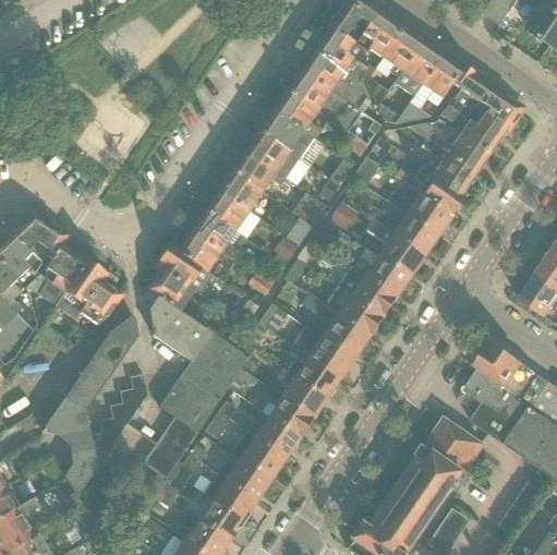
[(330,28),(354,45),(356,43),(351,39),(358,29),(352,26),(359,17),(368,24),(378,11),(379,8),(367,0),(346,0),(330,22),(334,24),(330,28)]
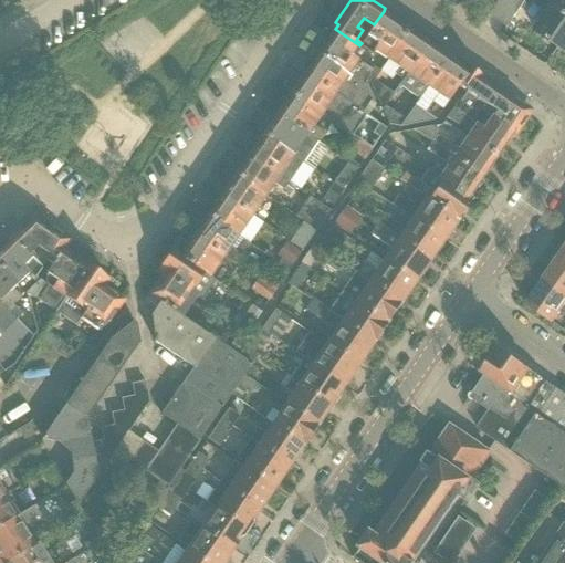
[(499,0),(516,12),(525,0),(499,0)]
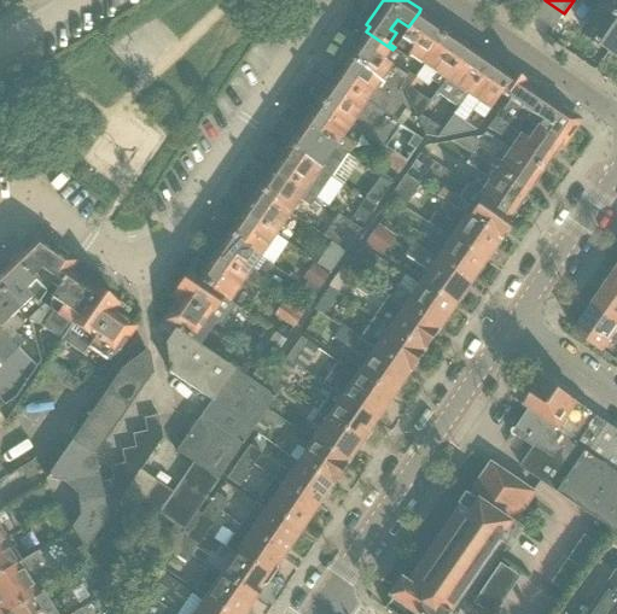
[(605,0),(604,4),(616,12),(616,0),(605,0)]
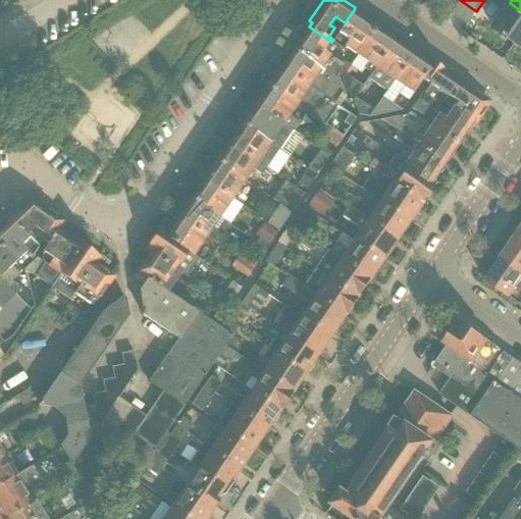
[(520,10),(510,3),(493,26),(520,44),(520,10)]
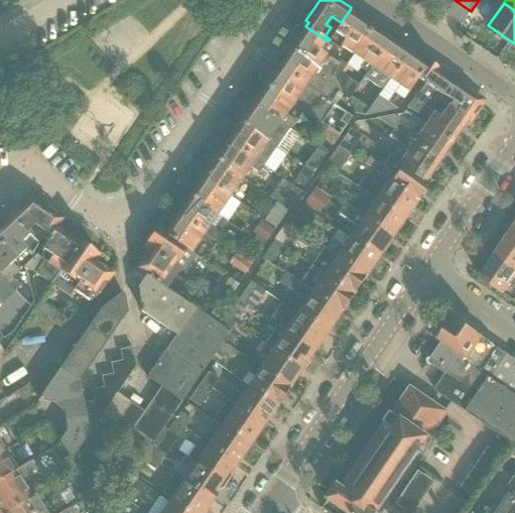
[(330,39),(328,41),(338,48),(341,44),(353,52),(372,25),(373,22),(365,16),(365,17),(363,19),(356,14),(351,11),(350,10),(341,22),(330,39)]
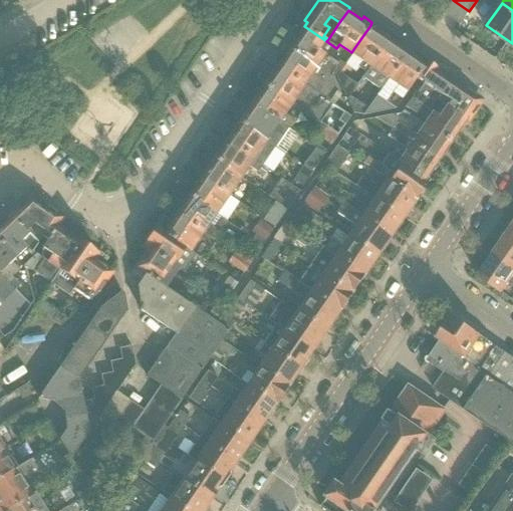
[(370,25),(351,52),(362,60),(358,65),(366,70),(370,65),(389,37),(378,30),(380,28),(371,22),(370,25)]
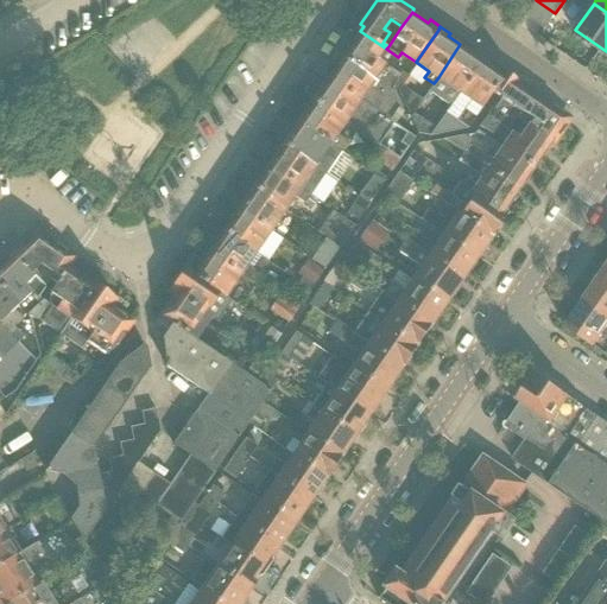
[(351,38),(340,55),(375,78),(378,75),(390,83),(391,84),(392,83),(396,78),(399,72),(392,67),(398,57),(386,49),(360,31),(354,39),(351,38)]
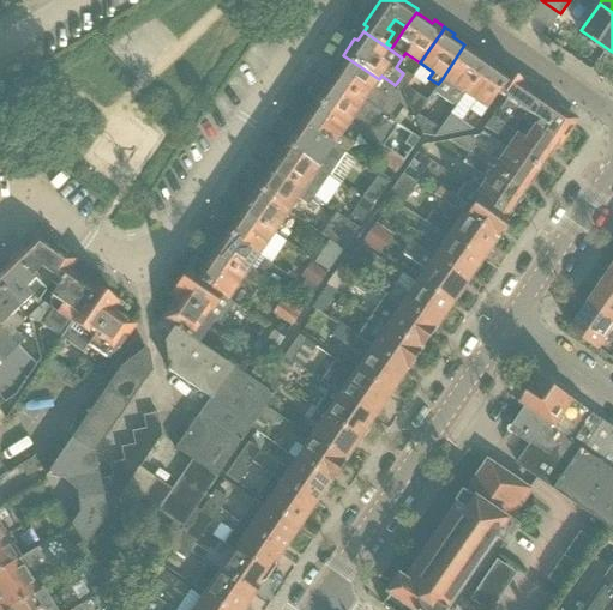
[(456,104),(464,94),(487,60),(490,56),(476,48),(474,52),(464,44),(443,78),(438,84),(434,90),(456,104)]
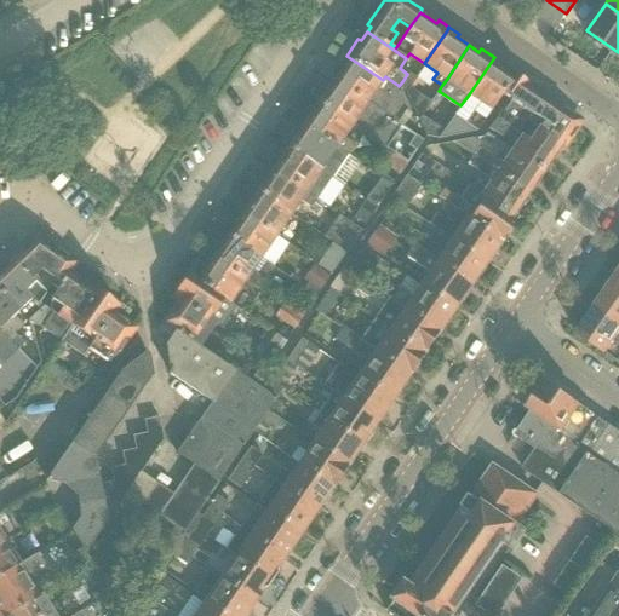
[(334,73),(331,78),(367,102),(368,101),(385,113),(400,122),(408,109),(401,87),(399,86),(397,85),(385,76),(383,80),(347,56),(342,62),(345,64),(338,74),(334,73)]
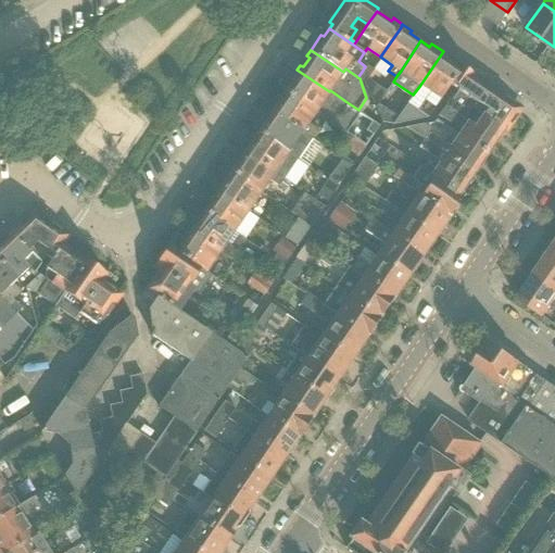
[(440,98),(450,84),(463,64),(449,55),(446,59),(441,54),(420,85),(440,98)]
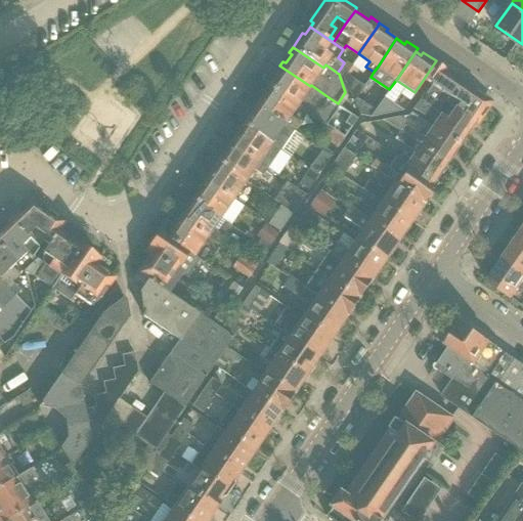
[(341,68),(338,72),(339,73),(344,77),(347,73),(347,72),(352,63),(346,59),(344,62),(341,68)]
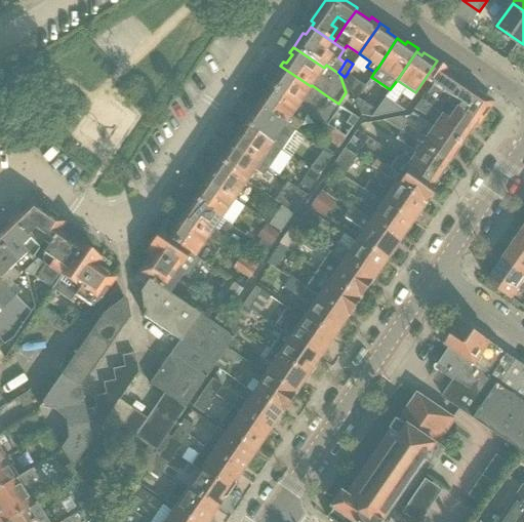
[(280,66),(268,84),(298,106),(326,124),(327,124),(339,105),(338,104),(326,95),(312,85),(311,86),(280,66)]
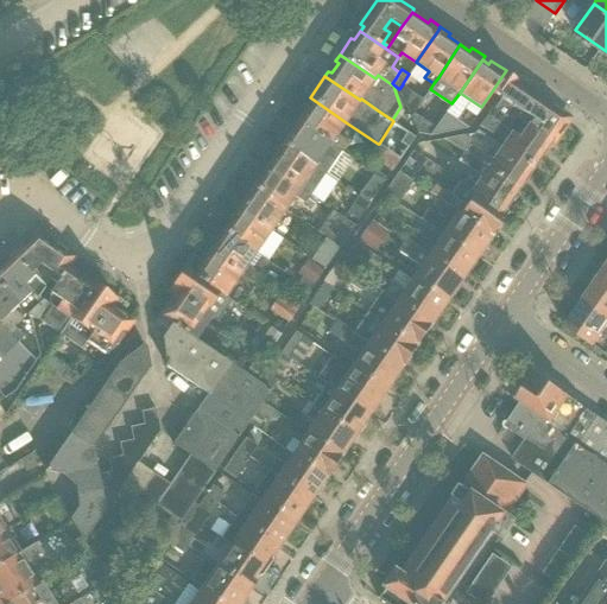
[(500,97),(487,114),(499,122),(503,125),(507,116),(513,121),(516,118),(526,124),(551,141),(554,142),(568,124),(566,112),(514,77),(501,96),(500,97)]
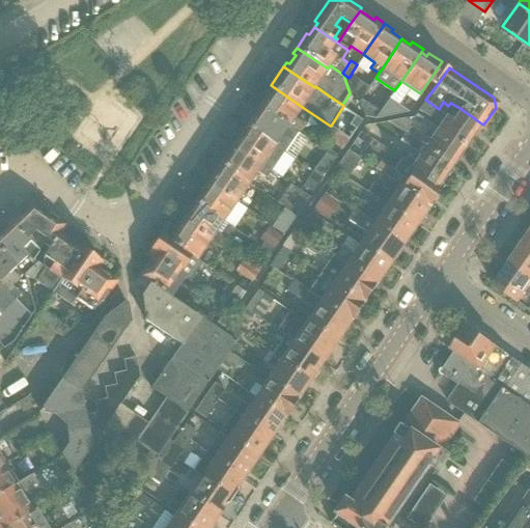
[(349,78),(349,79),(359,101),(361,96),(369,85),(352,73),(349,78)]
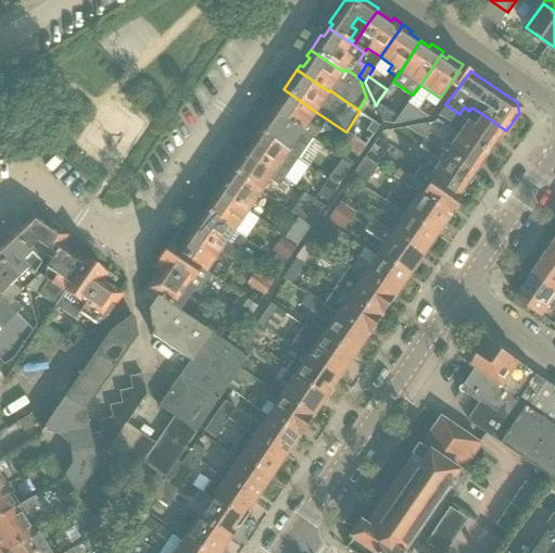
[(413,95),(407,103),(427,116),(440,98),(420,85),(413,95)]
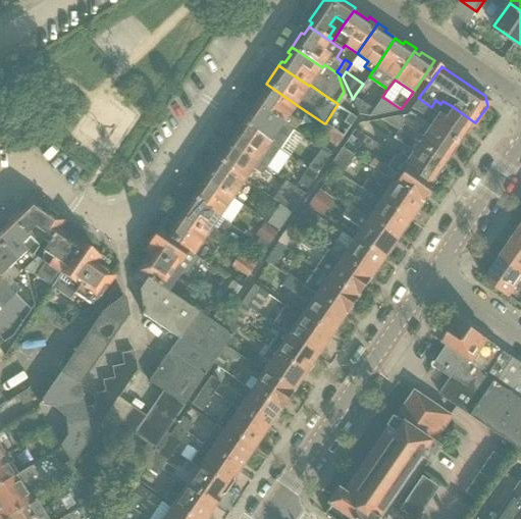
[(264,92),(256,104),(283,123),(293,130),(294,128),(299,120),(291,114),(297,105),(266,84),(262,90),(264,92)]
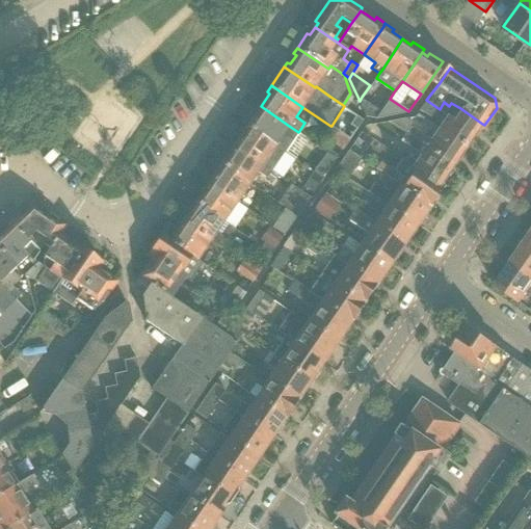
[(362,97),(360,101),(366,115),(377,117),(382,110),(362,97)]
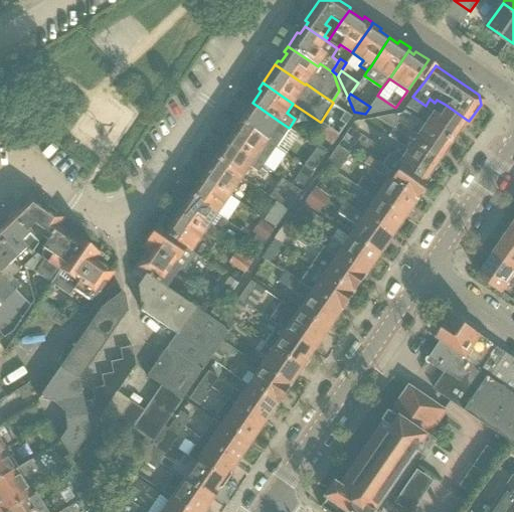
[(370,107),(365,114),(395,108),(377,96),(370,107)]
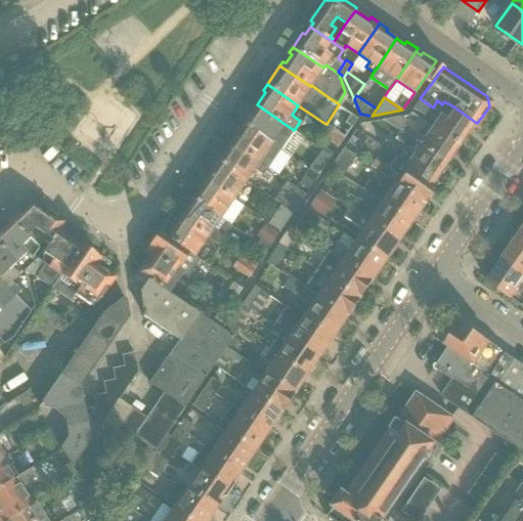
[(420,98),(413,106),(425,115),(430,105),(420,98)]
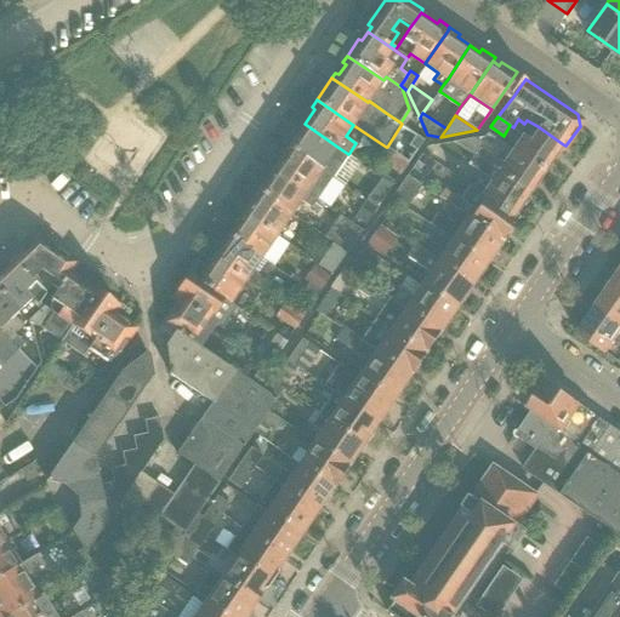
[(522,133),(511,149),(545,171),(563,144),(538,126),(527,120),(524,124),(518,119),(513,127),(522,133)]
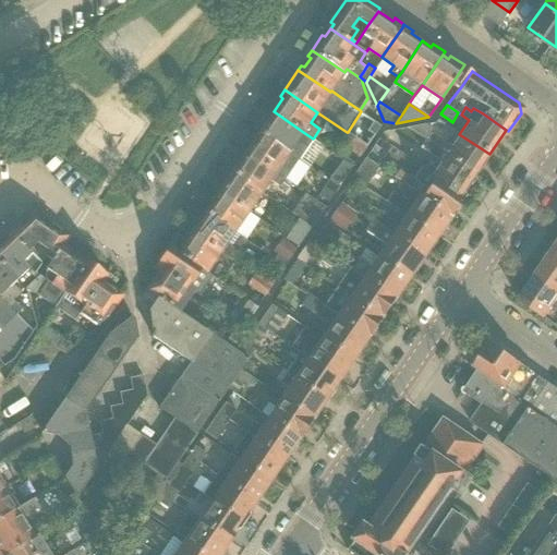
[(267,115),(257,130),(290,152),(300,158),(309,145),(313,139),(303,132),(274,111),(270,117),(267,115)]
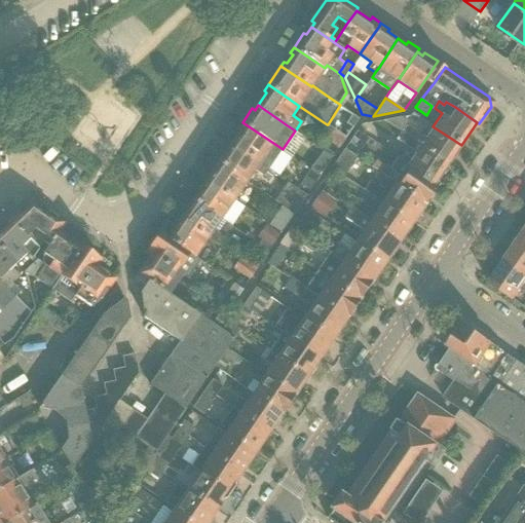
[(352,113),(347,121),(353,126),(359,117),(352,113)]
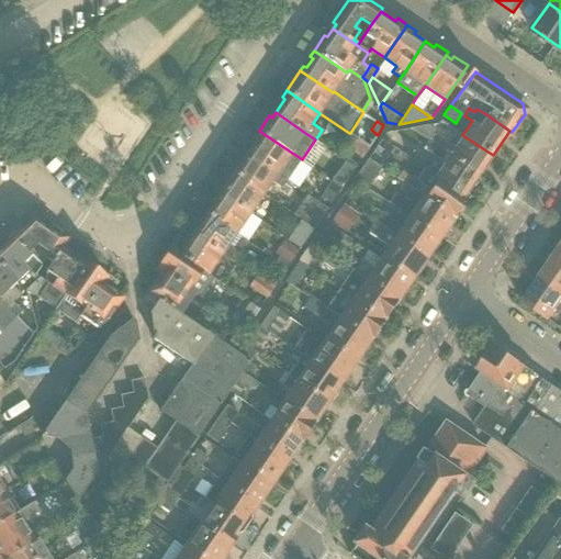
[(411,126),(428,140),(437,127),(429,123),(411,126)]
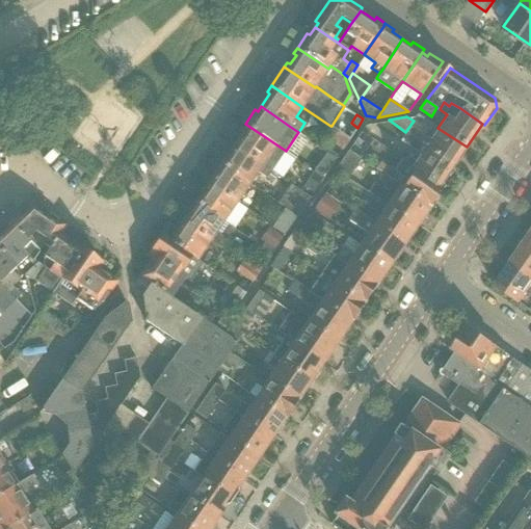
[(286,151),(276,144),(245,124),(241,130),(243,131),(235,144),(272,170),(286,151)]
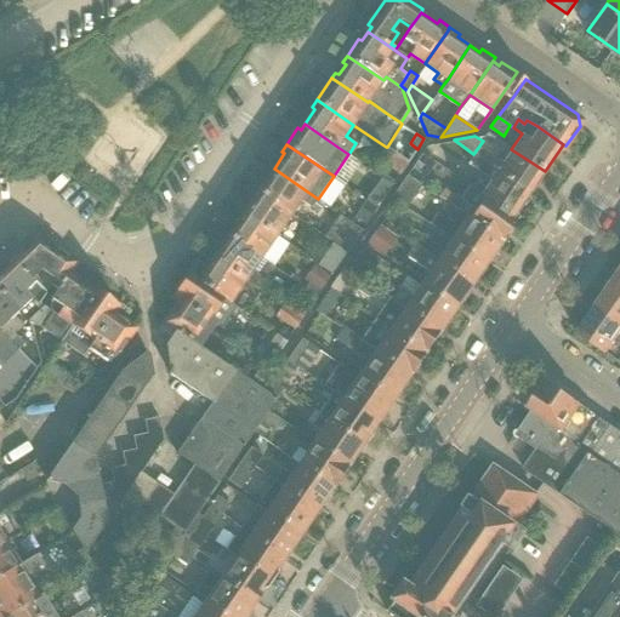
[(511,149),(498,170),(530,193),(545,171),(511,149)]
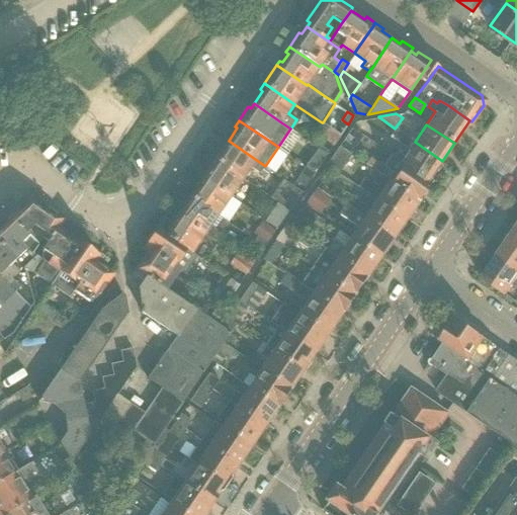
[(329,125),(322,136),(334,145),(341,134),(329,125)]
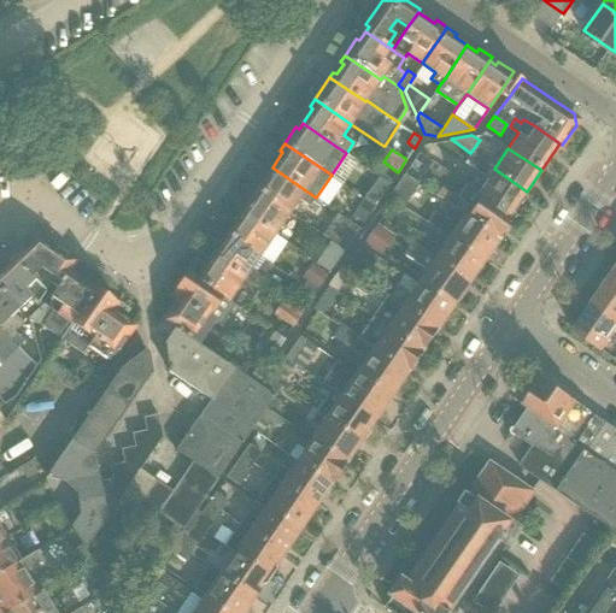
[(488,177),(480,189),(512,212),(527,192),(494,169),(471,153),(465,161),(488,177)]
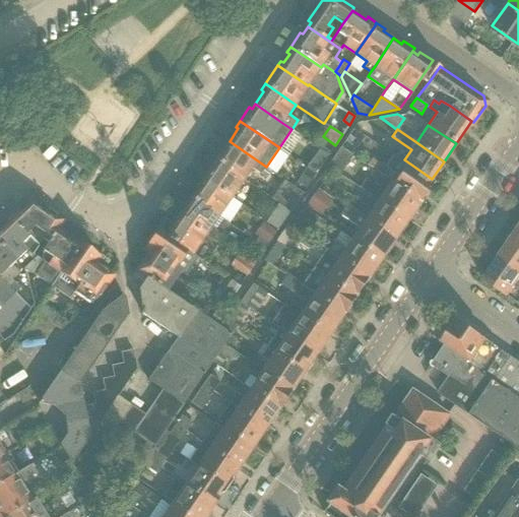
[(261,174),(266,167),(230,141),(226,145),(223,144),(214,157),(245,179),(253,168),(261,174)]
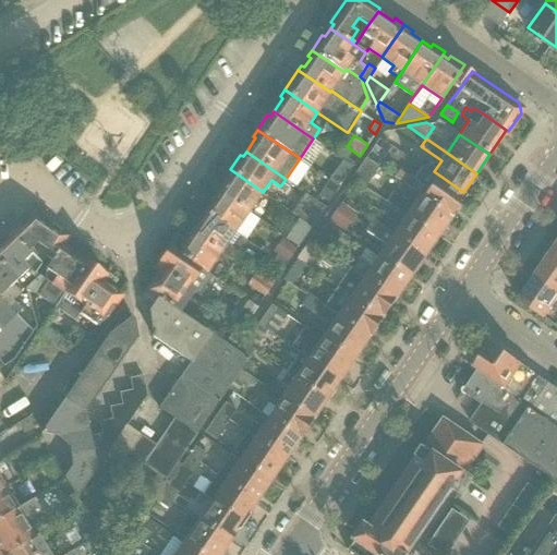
[(365,157),(352,177),(364,185),(365,183),(376,168),(377,167),(378,166),(365,157)]
